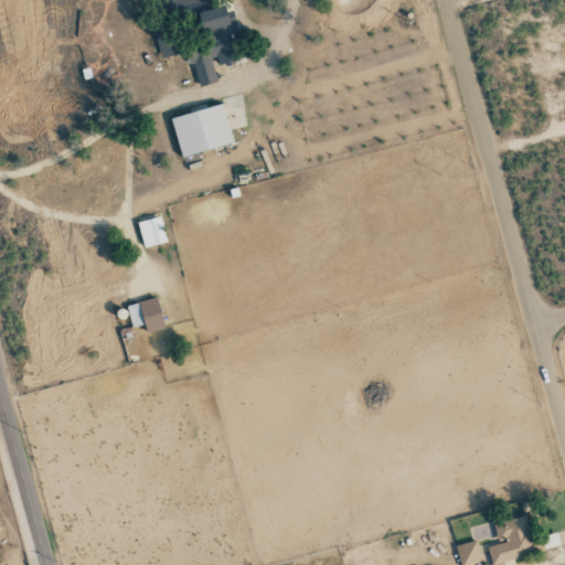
[(191,53),(198,86),(217,82),(214,67),(231,64),(224,33),(236,31),(232,7),(199,13),(202,31),(209,30),(213,48),(191,53)]
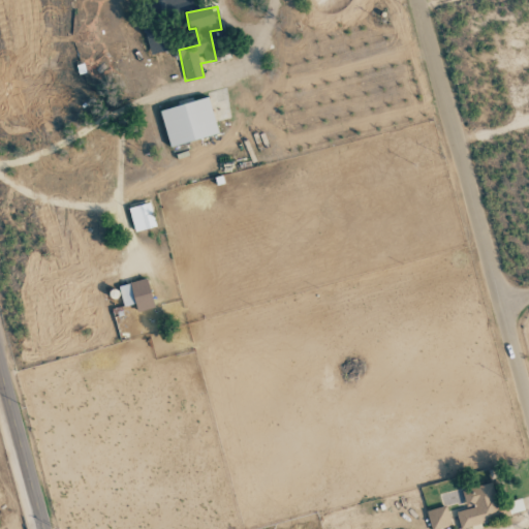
[(151,54),(165,50),(164,44),(161,45),(155,28),(144,32),(151,54)]
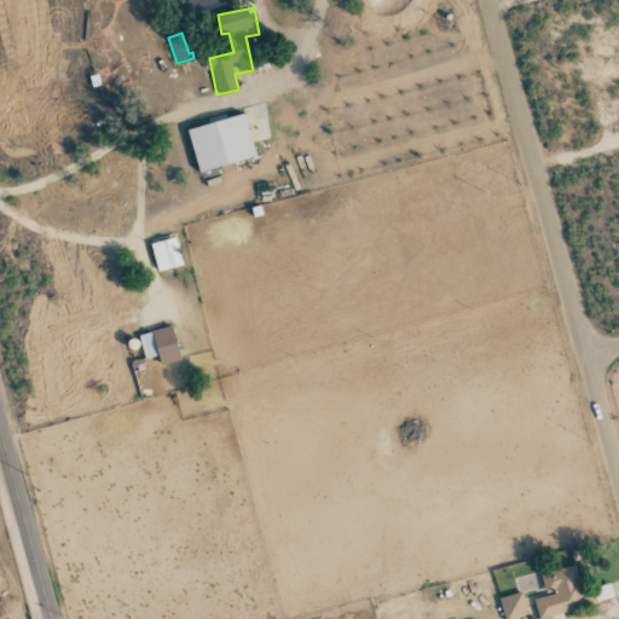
[(198,172),(255,157),(243,114),(186,128),(198,172)]
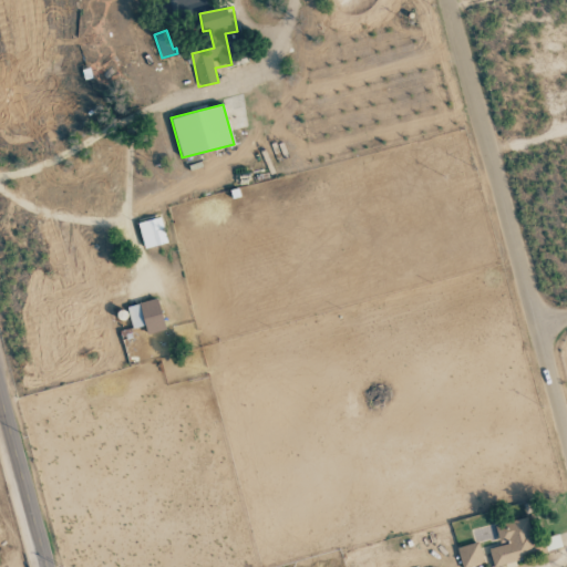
[(144,249),(167,243),(161,217),(137,223),(144,249)]
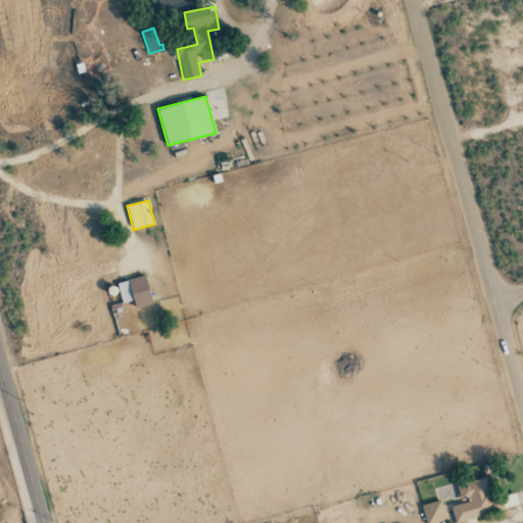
[(133,300),(135,308),(152,303),(144,275),(116,283),(122,303),(133,300)]
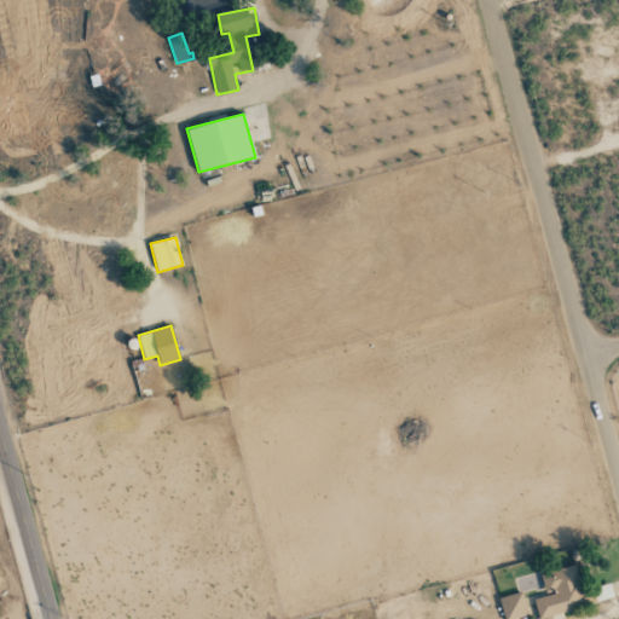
[(541,573),(547,596),(533,600),(538,618),(613,599),(609,583),(589,589),(590,594),(583,595),(574,565),(541,573)]
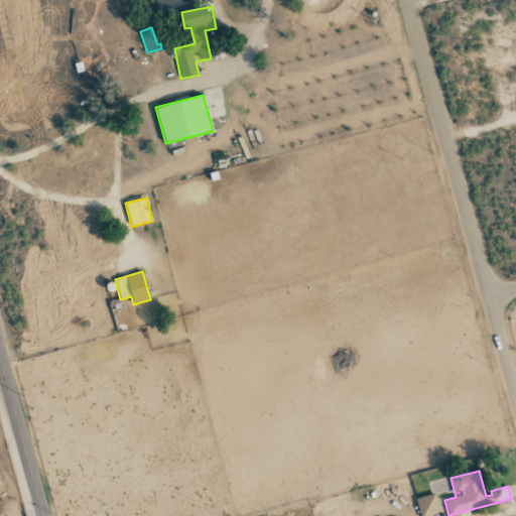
[(429,515),(440,513),(434,493),(415,499),(419,515),(429,515)]
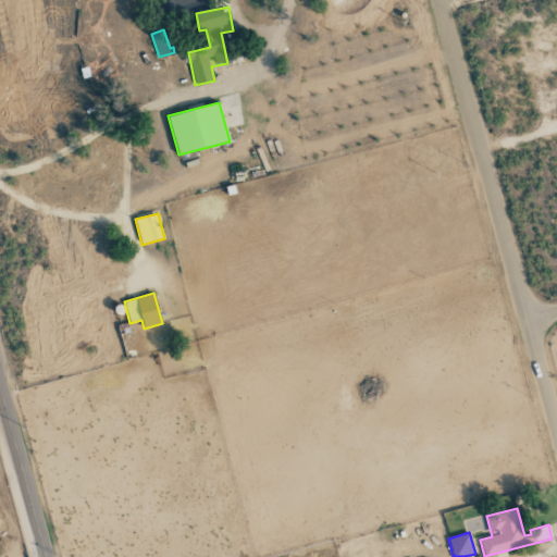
All buildings are outlined.
